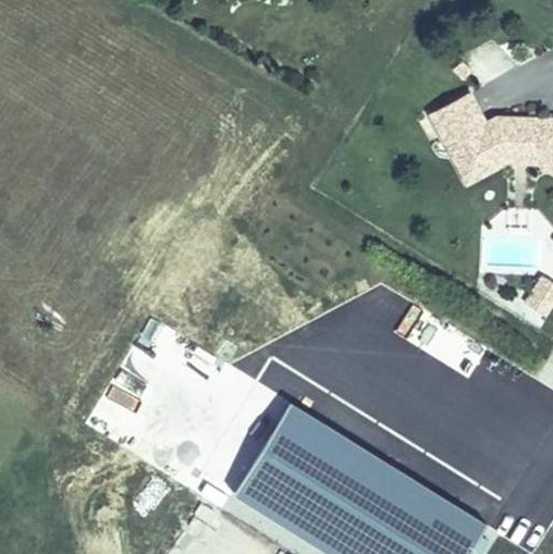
[(470,91),(433,112),(457,156),(477,145),(489,169),(508,158),(541,159),(552,165),(552,125),(552,117),(499,115),(487,121),(470,91)]
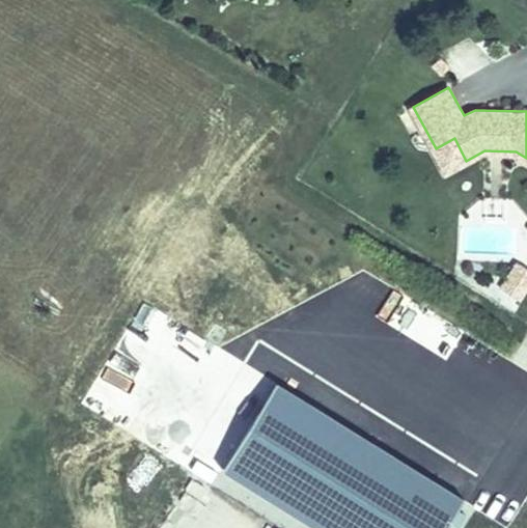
[(454,138),(436,148),(448,171),(466,161),(454,138)]
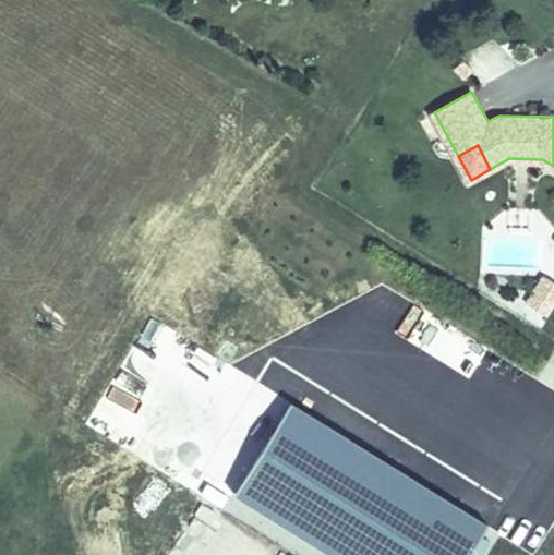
[(531,301),(549,312),(553,304),(553,277),(549,274),(531,301)]
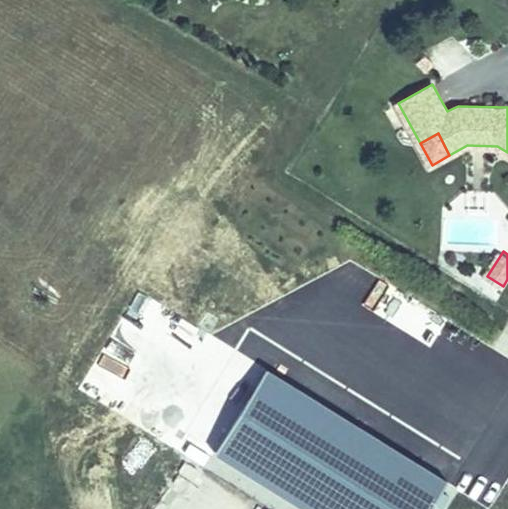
[(284,357),(309,377),(328,352),(303,333),(284,357)]
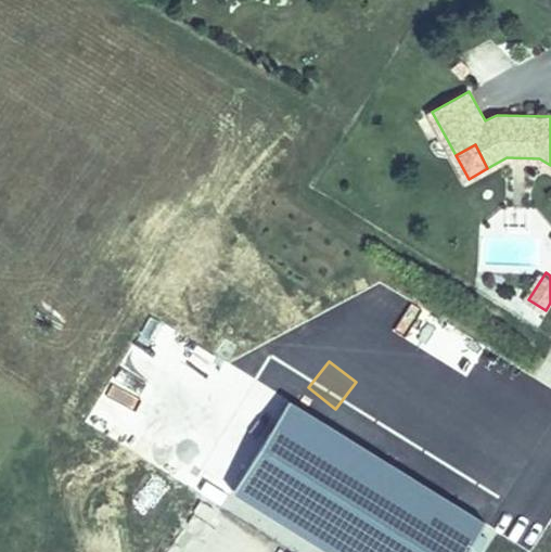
[(149,513),(174,483),(157,471),(133,500),(149,513)]
